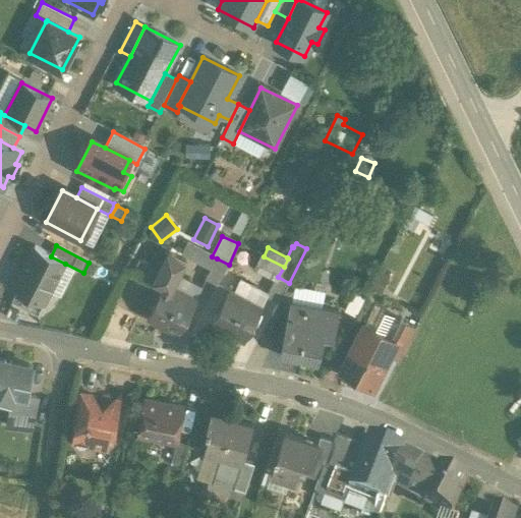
[(51,256),(35,248),(13,290),(17,293),(43,305),(65,264),(51,256)]
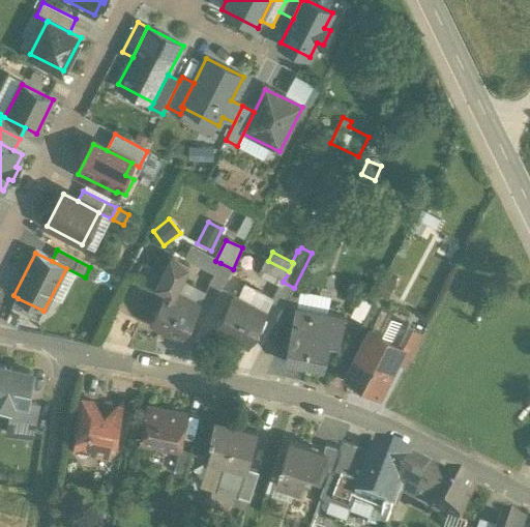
[(215,261),(201,254),(195,265),(214,274),(221,263),(215,261)]
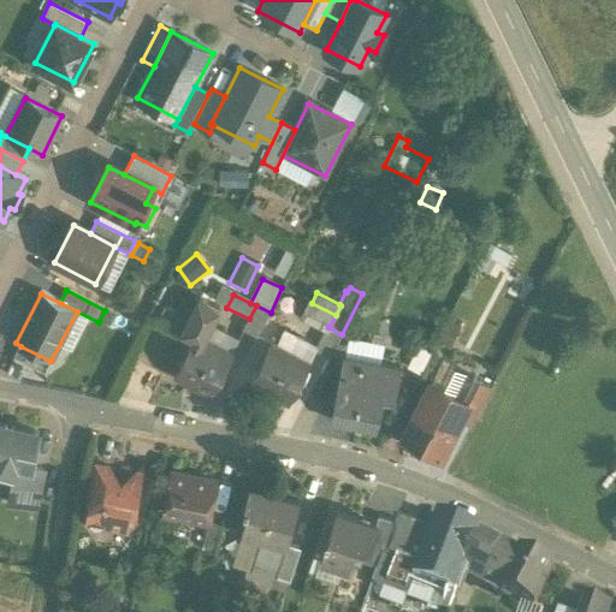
[(182,334),(193,340),(194,336),(206,342),(221,309),(201,298),(182,334)]
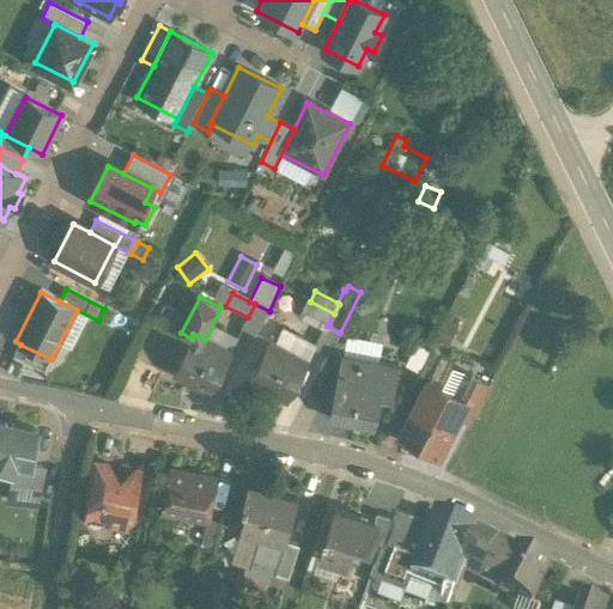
[(327,326),(334,314),(310,302),(302,317),(325,328),(326,324),(327,326)]
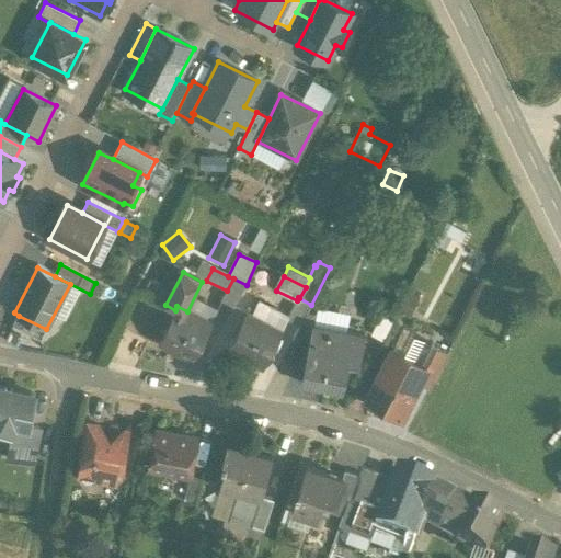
[(227,291),(221,302),(235,308),(247,285),(233,279),(227,291)]
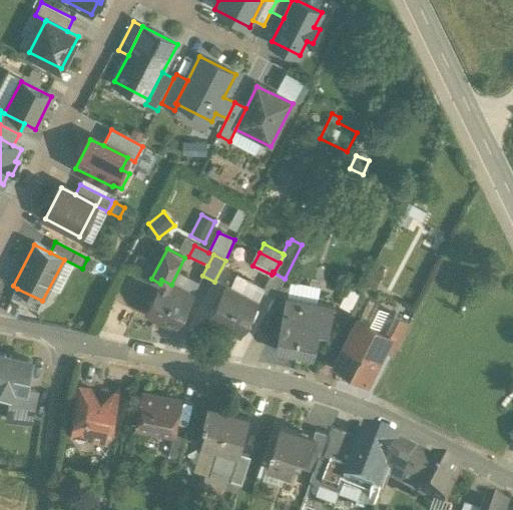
[(96,263),(87,259),(82,269),(91,274),(96,263)]
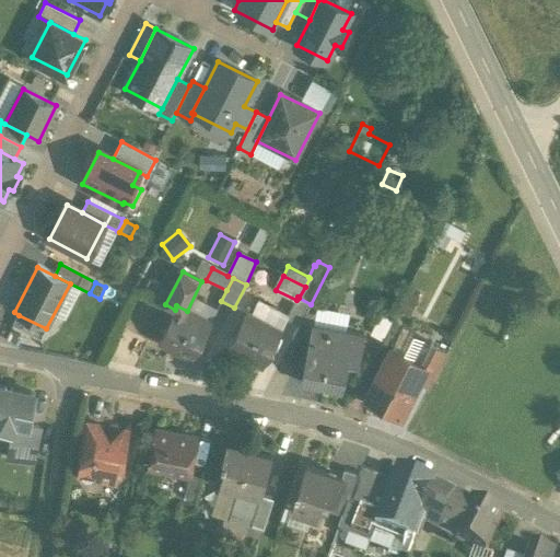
[(288,315),(287,318),(300,325),(306,312),(311,304),(299,298),(298,297),(296,300),(288,315)]
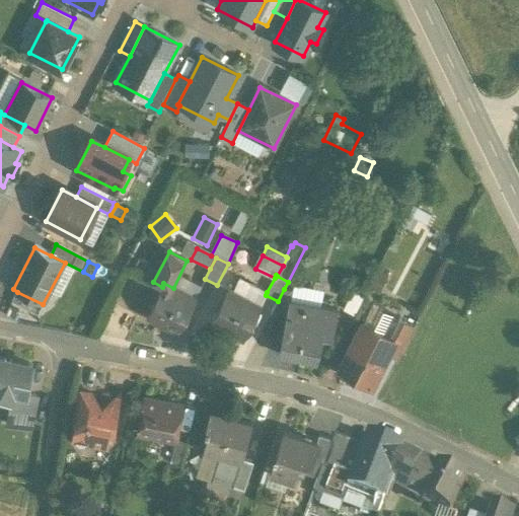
[(232,292),(261,306),(266,295),(267,292),(240,279),(232,292)]
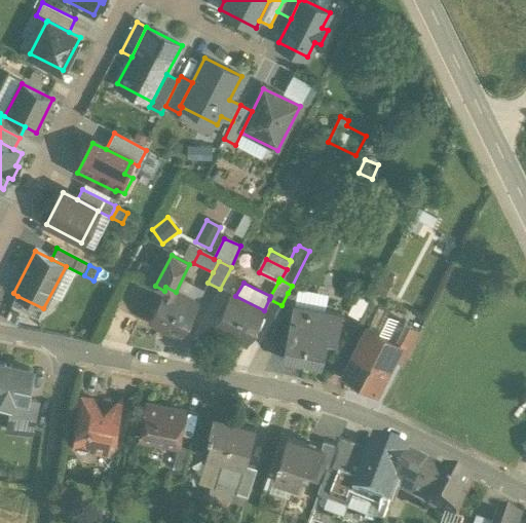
[(176,292),(165,287),(164,291),(149,322),(181,338),(198,303),(176,292)]
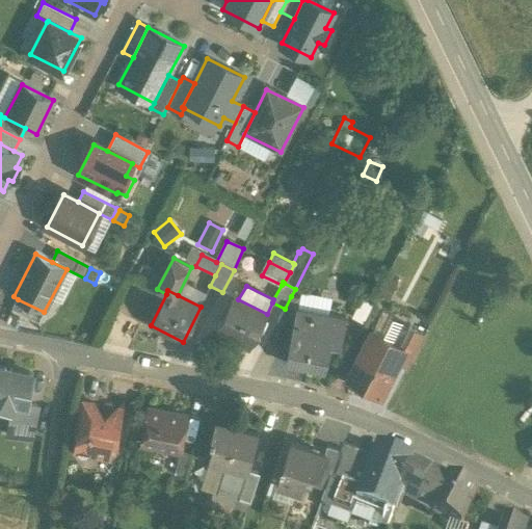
[(285,309),(277,323),(293,329),(297,308),(299,297),(291,296),(285,309)]
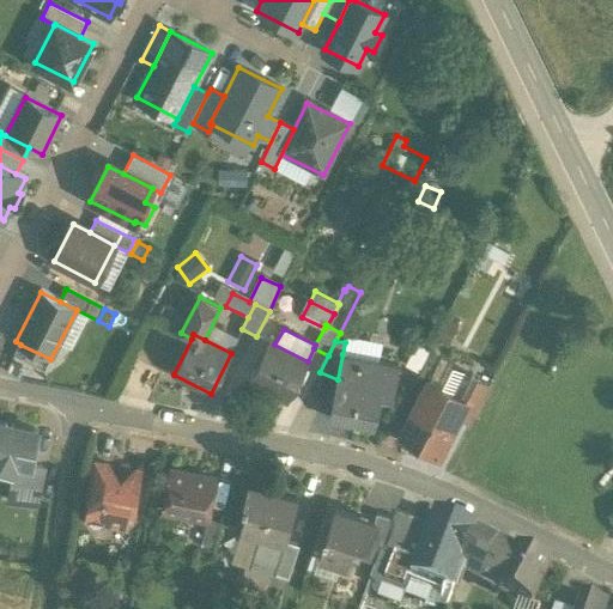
[(274,345),(268,342),(250,377),(274,390),(272,395),(287,402),(308,363),(308,361),(274,345)]
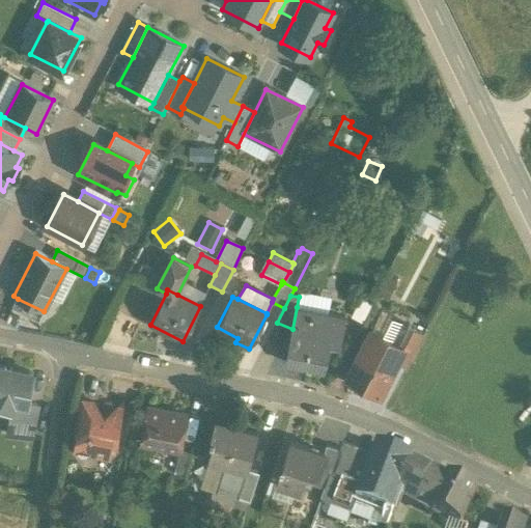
[(44,311),(18,299),(12,309),(38,323),(44,311)]
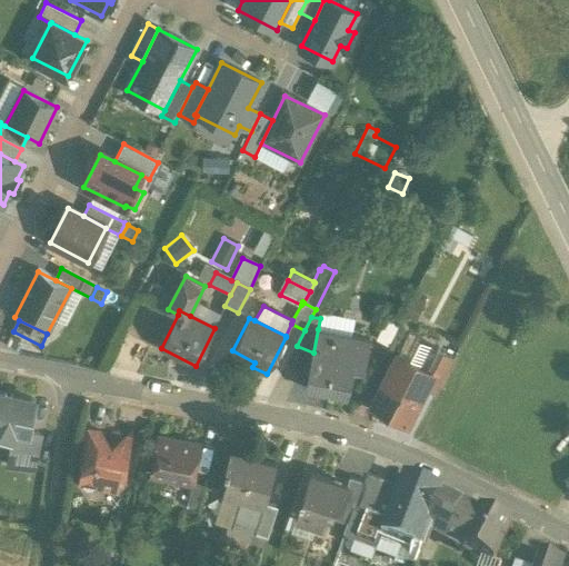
[(369,339),(318,329),(313,353),(307,390),(347,398),(353,364),(365,366),(369,339)]
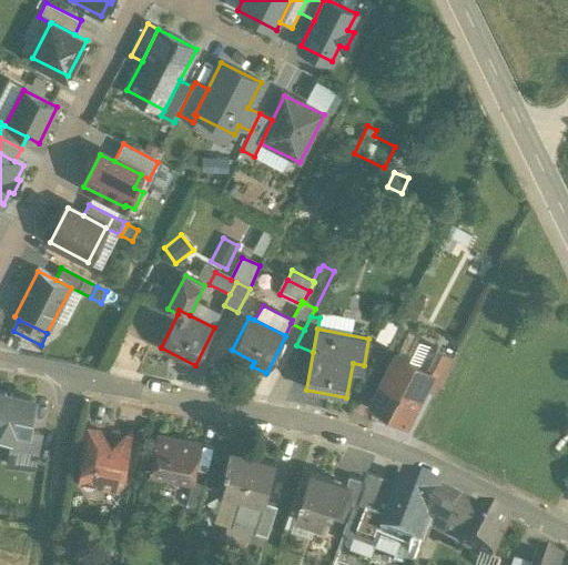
[(436,350),(426,371),(430,373),(424,389),(435,394),(454,357),(436,350)]
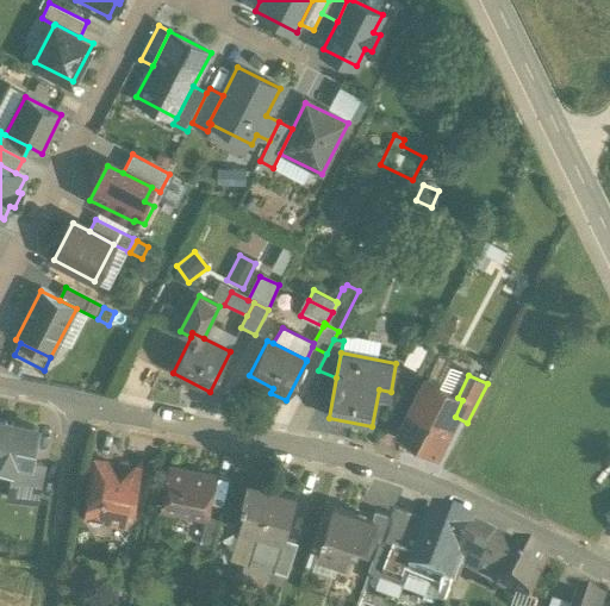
[(427,381),(418,397),(415,398),(417,404),(415,405),(404,425),(422,433),(418,442),(437,453),(455,417),(462,400),(458,398),(427,381)]
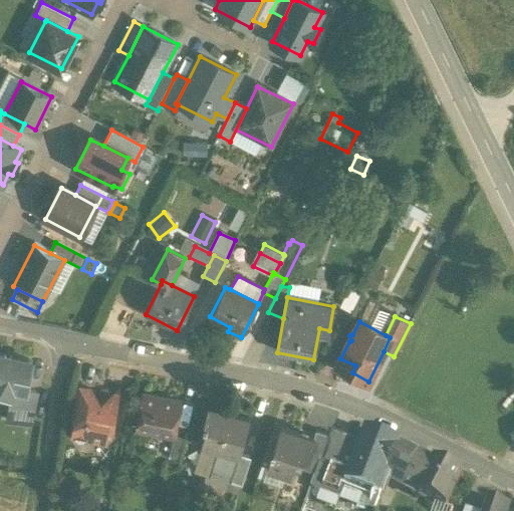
[(32,363),(0,355),(0,394),(3,396),(11,399),(12,399),(16,392),(26,394),(26,393),(32,363)]
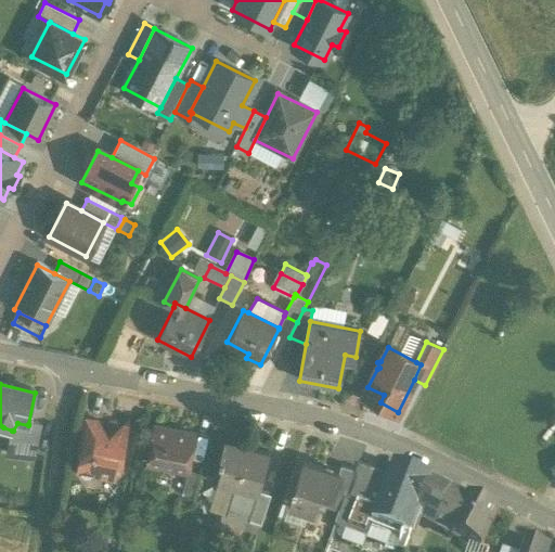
[(100,423),(86,421),(79,457),(80,457),(77,472),(79,473),(94,448),(97,434),(99,435),(100,423)]
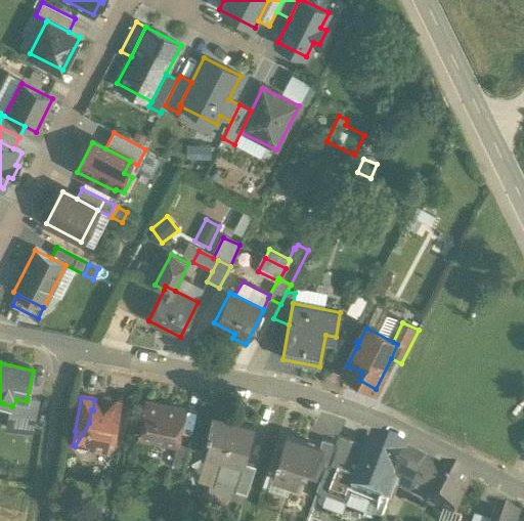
[(27,401),(16,399),(12,406),(11,406),(6,431),(32,436),(39,402),(27,400),(27,401)]
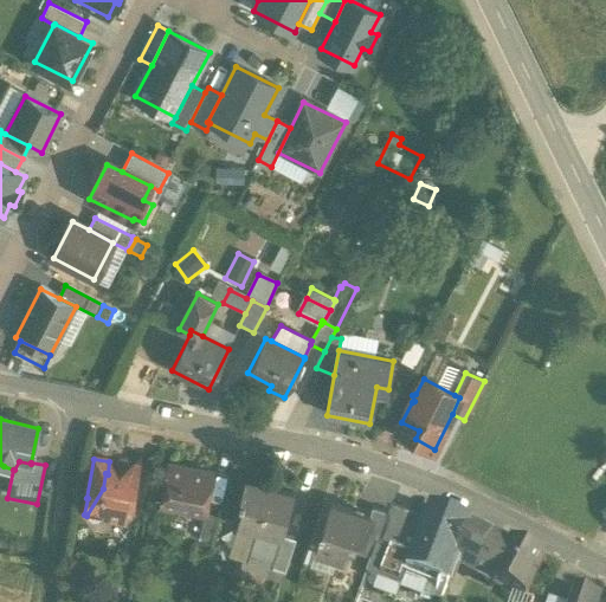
[(212,478),(169,468),(161,507),(205,516),(212,478)]
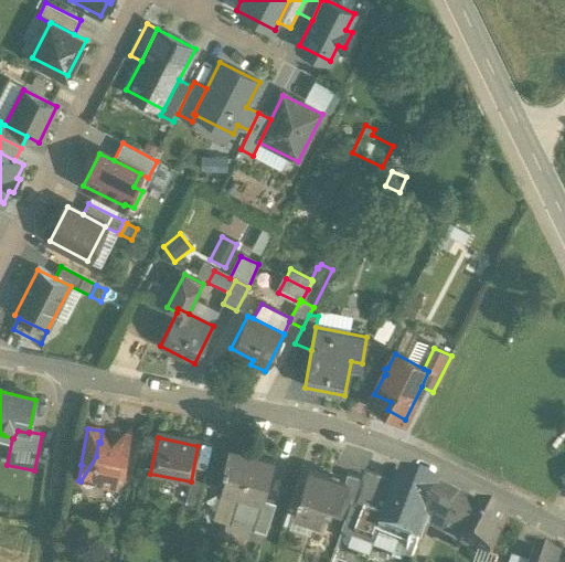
[(100,443),(98,442),(96,456),(81,481),(87,490),(96,485),(117,488),(118,477),(123,478),(129,448),(121,438),(113,445),(100,443)]
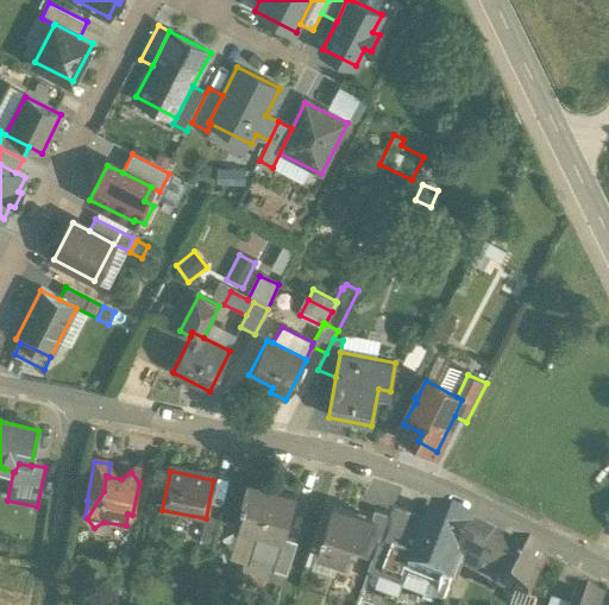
[(272,497),(246,490),(242,506),(245,508),(240,528),(259,533),(249,565),(249,566),(274,573),(284,540),(295,498),(275,492),(272,497)]
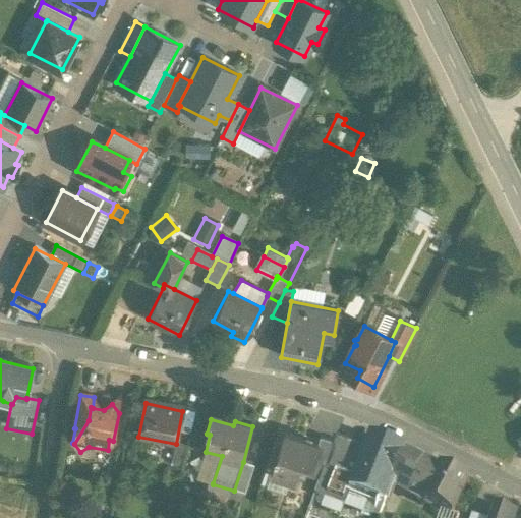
[(319,447),(285,436),(278,457),(277,457),(275,461),(276,461),(272,475),(306,487),(307,483),(320,487),(327,468),(314,464),(320,447),(319,447)]
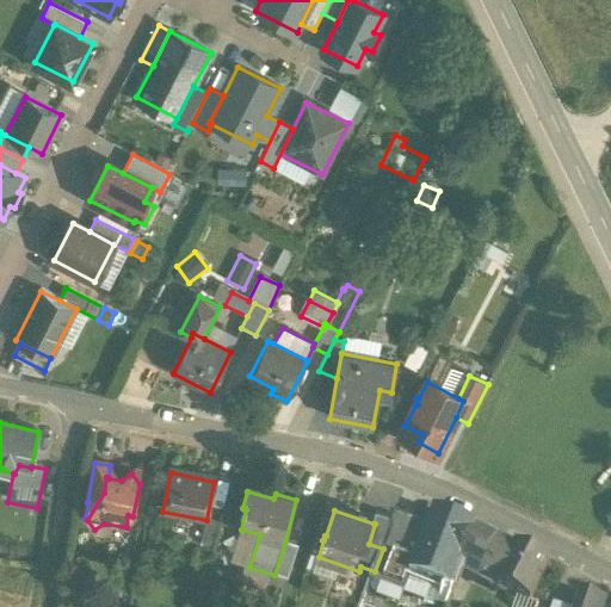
[(395,521),(376,514),(374,524),(375,524),(369,544),(383,549),(386,544),(395,521)]
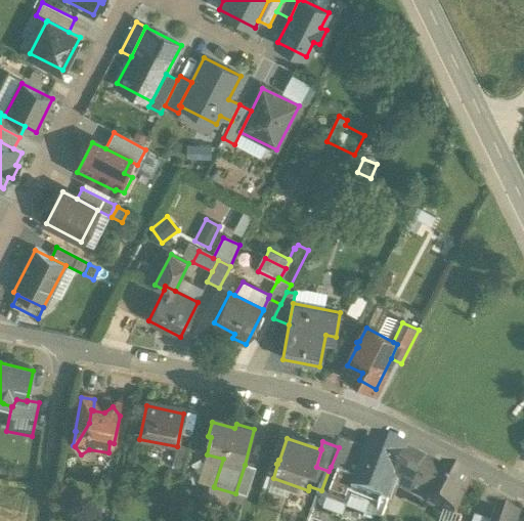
[(189,449),(178,445),(171,469),(182,472),(189,449)]
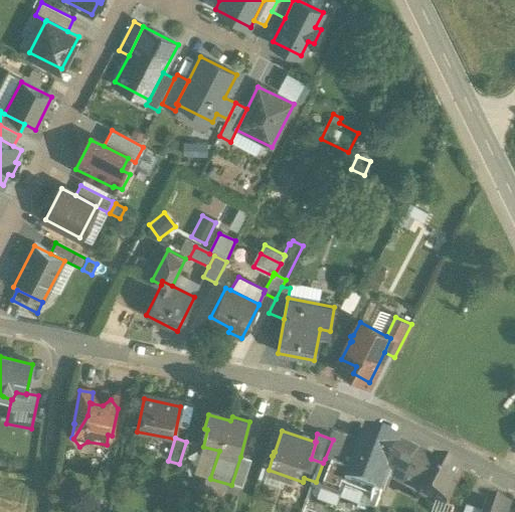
[(353,470),(325,459),(316,482),(313,492),(342,503),(347,491),(374,501),(379,503),(386,485),(399,452),(399,451),(366,438),(361,450),(353,470)]
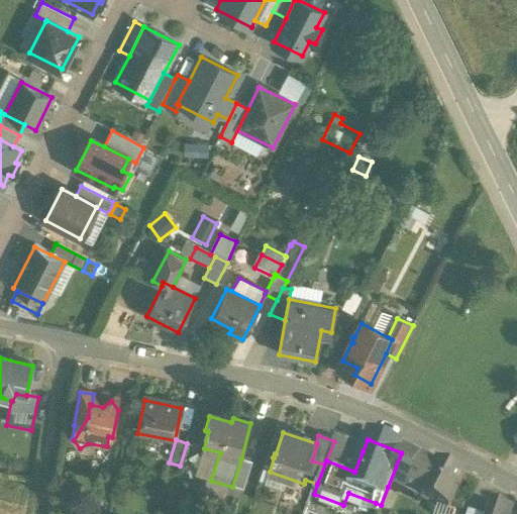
[(363,451),(334,441),(326,460),(354,472),(363,451)]
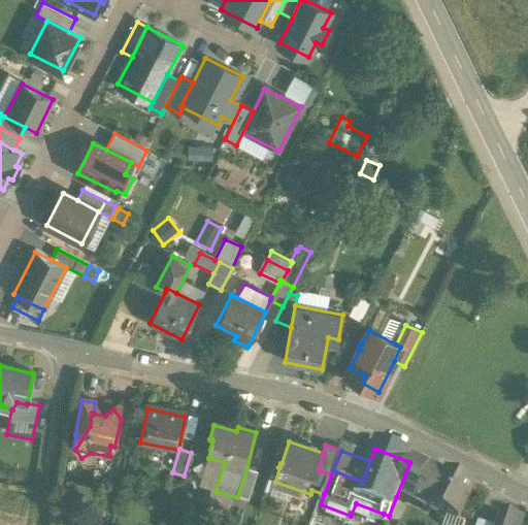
[(447,482),(409,463),(396,497),(451,524),(462,524),(474,496),(447,482)]
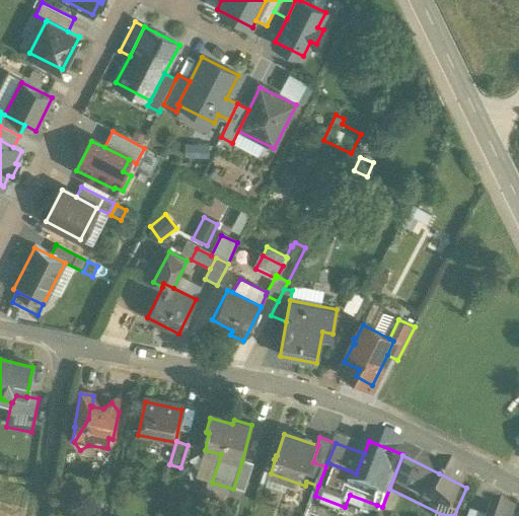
[(253,464),(242,460),(233,489),(230,498),(241,502),(253,464)]
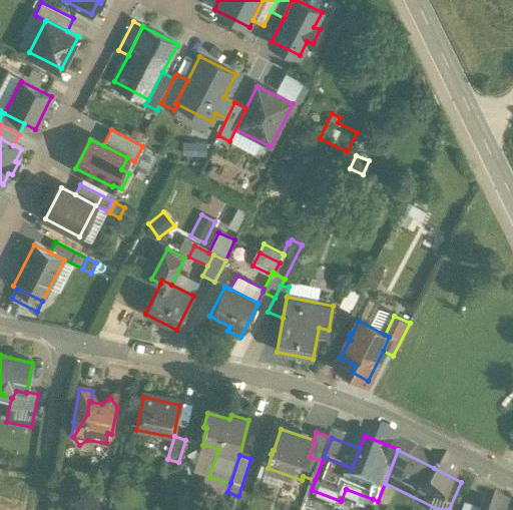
[(227,492),(230,483),(209,477),(209,476),(205,475),(200,492),(225,499),(227,492)]
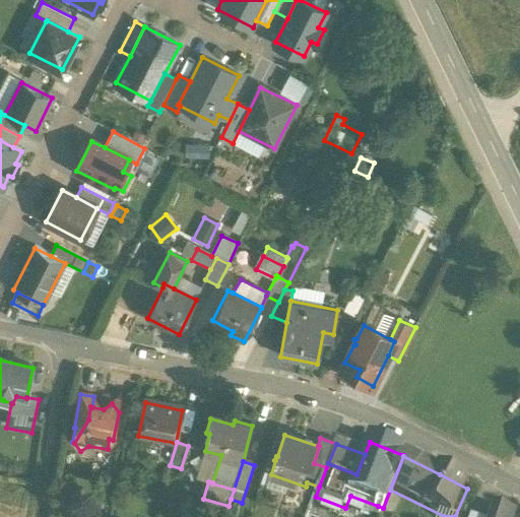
[(378,506),(350,496),(345,508),(368,516),(375,516),(378,506)]
